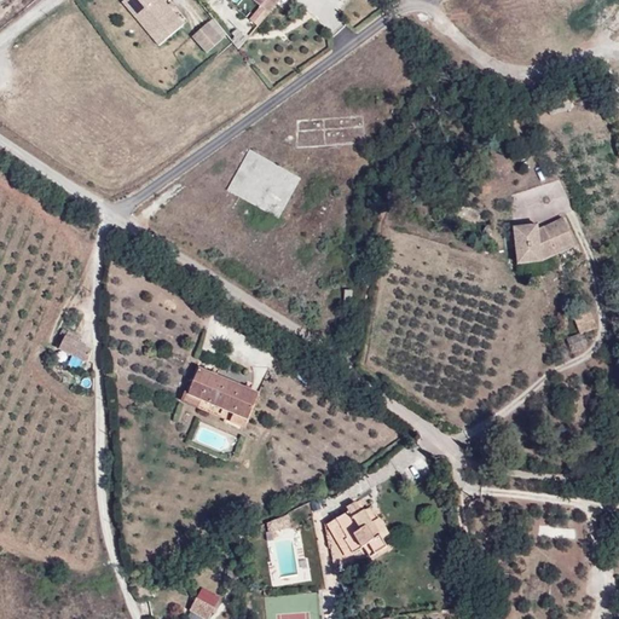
[(160,46),(187,24),(167,0),(134,0),(127,6),(160,46)]
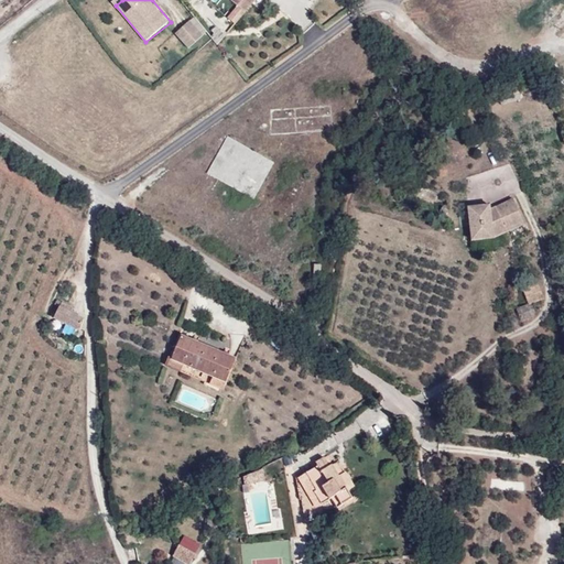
[(176,32),(190,47),(208,31),(196,15),(176,32)]
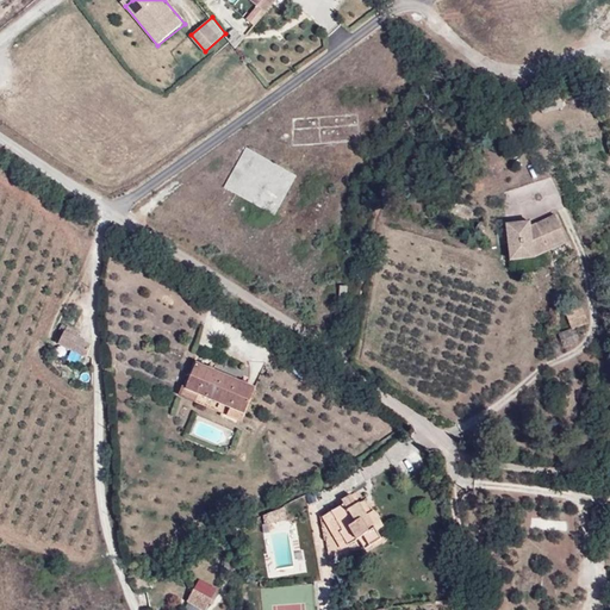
[(548,224),(546,221),(531,228),(530,223),(508,225),(511,260),(535,256),(548,250),(546,244),(565,236),(556,219),(548,224)]
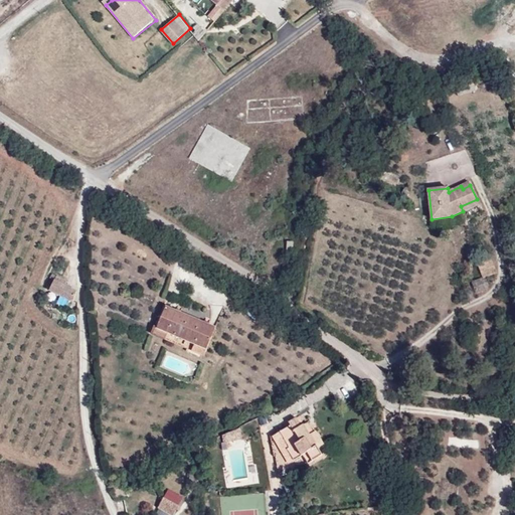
[(461,206),(463,211),(479,203),(477,199),(461,206)]
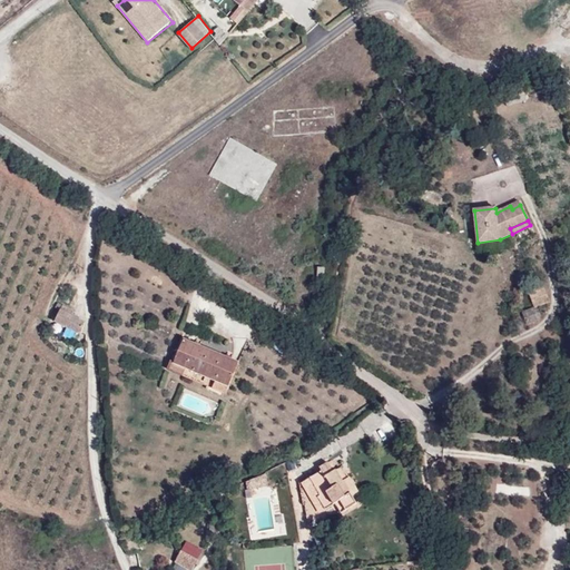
[(540,296),(547,294),(544,286),(528,292),(533,308),(543,304),(540,296)]
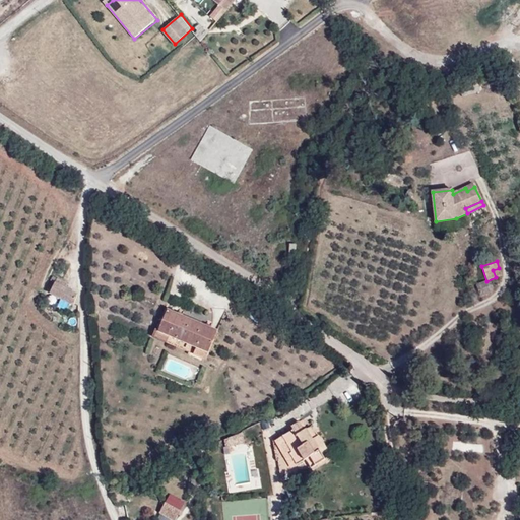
[(502,276),(499,268),(493,270),(496,277),(502,276)]
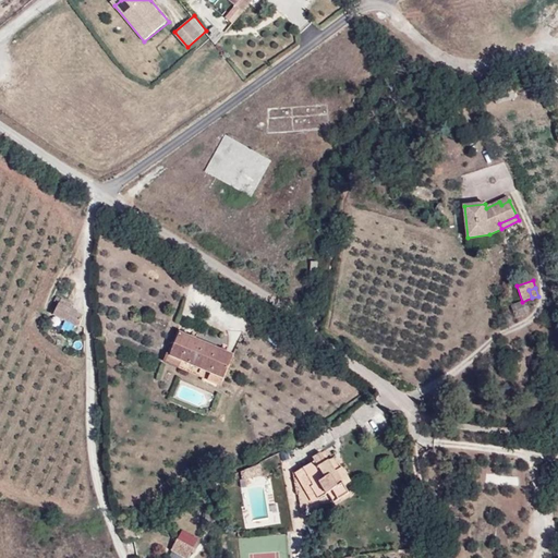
[(72,305),(61,299),(53,315),(79,328),(84,315),(71,308),(72,305)]
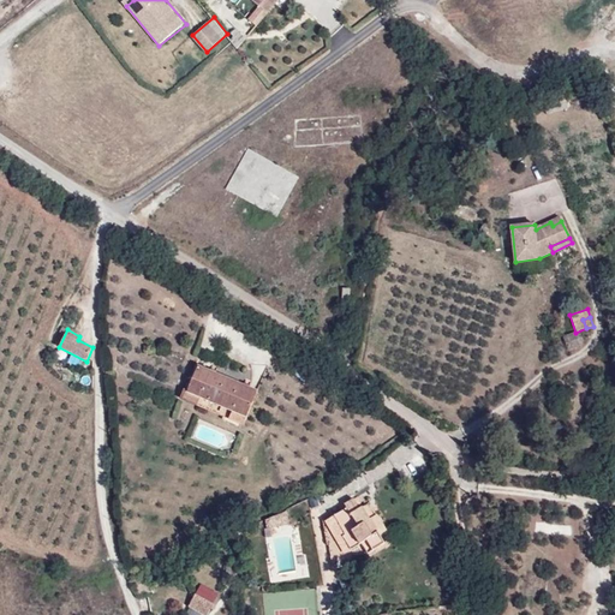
[(581,346),(575,333),(561,338),(566,352),(581,346)]
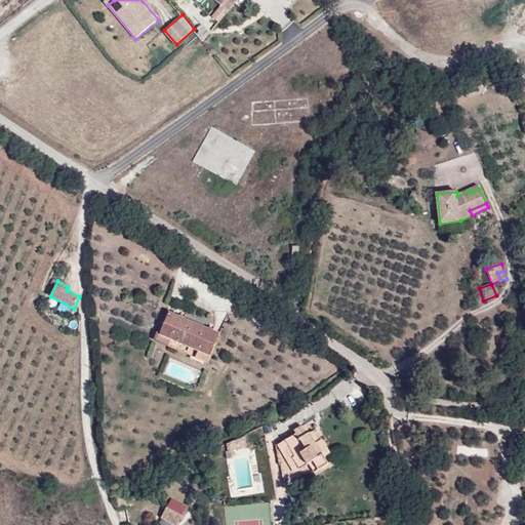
[(168,313),(159,333),(210,355),(219,335),(168,313)]
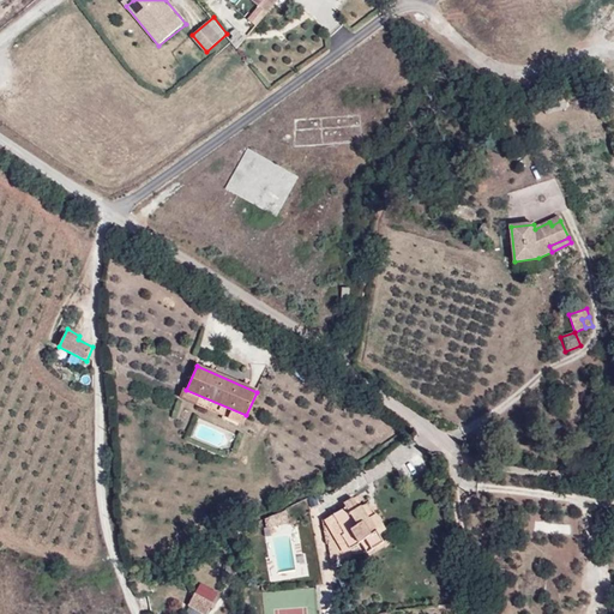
[(246,415),(186,390),(181,387),(176,398),(242,426),(246,415)]
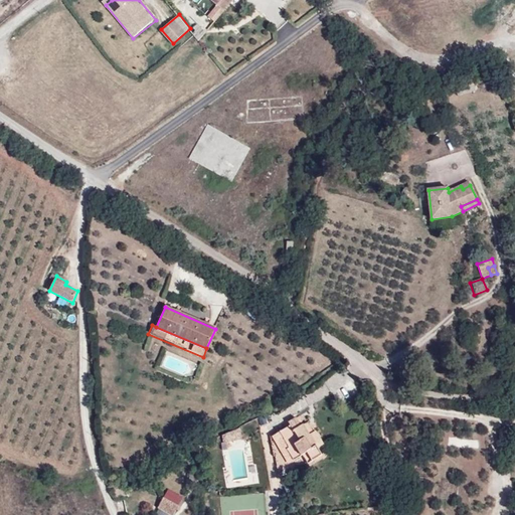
[(291,425),(281,432),(291,448),(288,450),(294,461),(308,452),(314,461),(322,456),(310,436),(304,423),(302,425),(297,417),(296,417),(289,421),(291,425)]
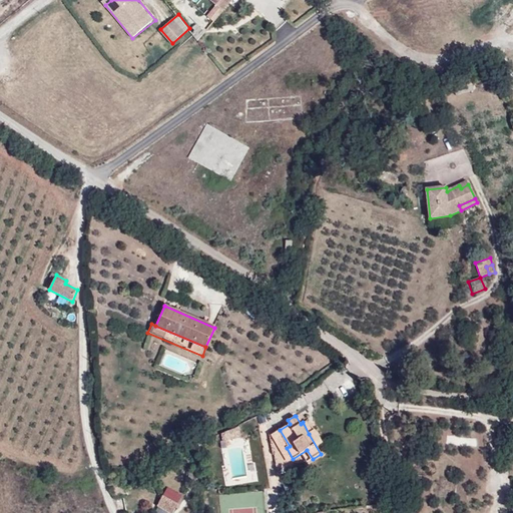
[(303,422),(309,434),(313,431),(307,420),(303,422)]
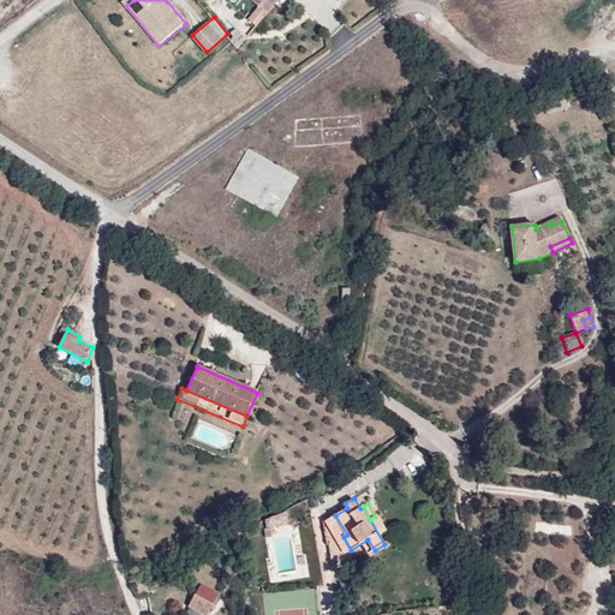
[(269,518),(261,521),(266,530),(290,525),(287,511),(273,517),(273,515),(269,517),(269,518)]
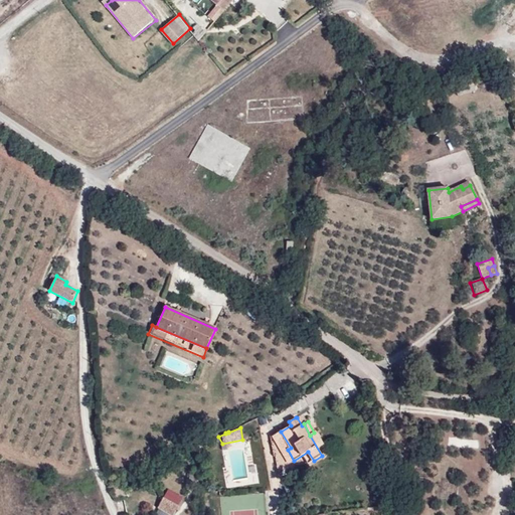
[(291,448),(281,432),(272,437),(289,464),(294,461),(288,450),(291,448)]
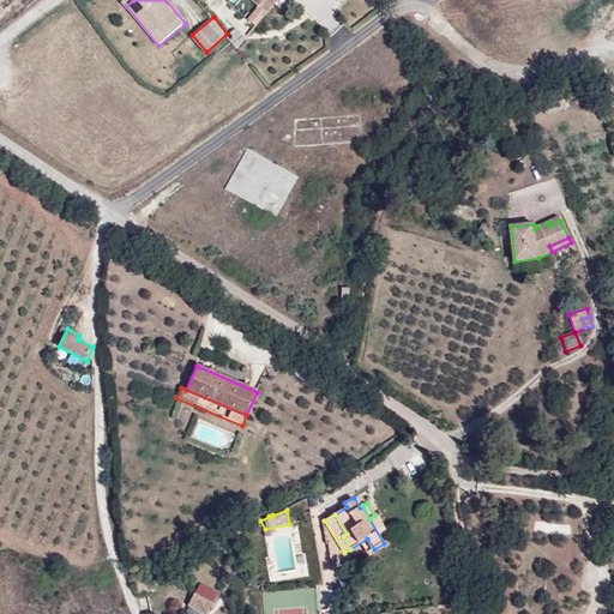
[(194,594),(187,606),(203,613),(206,613),(214,603),(194,594)]
